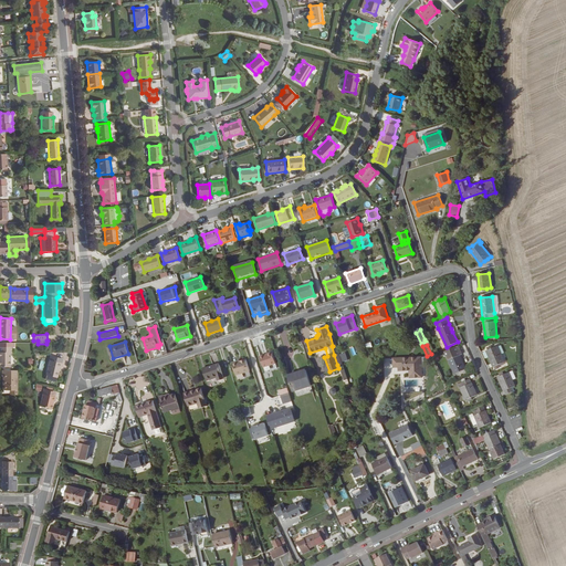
[(504,362),(498,346),(492,347),(491,345),(486,347),(488,350),(486,350),(493,367),(494,367),(498,365),(499,365),(504,363),(504,362)]
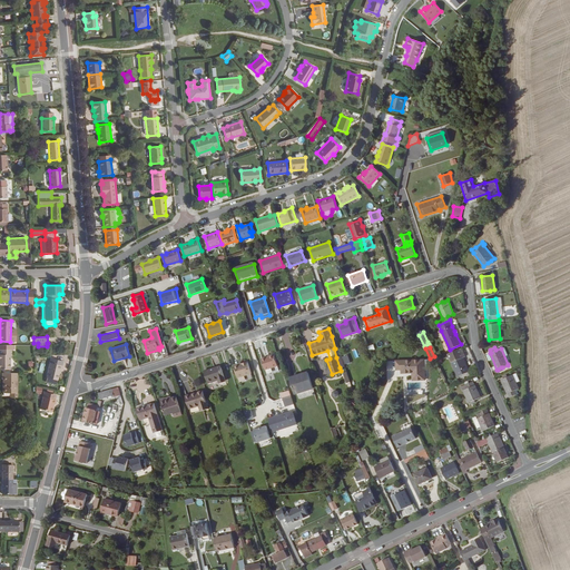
[(0,369),(10,370),(10,355),(11,355),(11,349),(0,349),(0,369)]
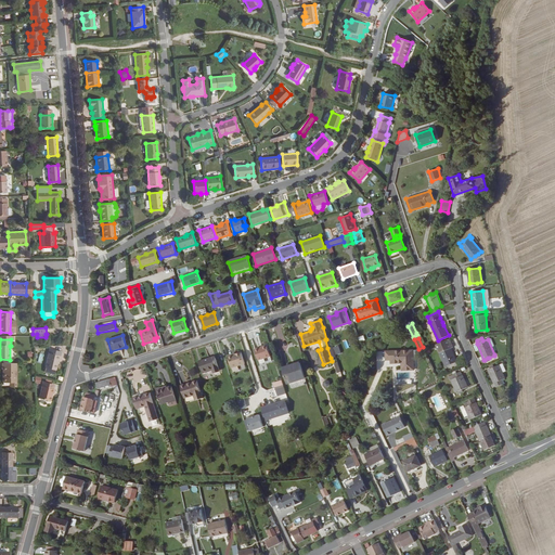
[(456,362),(451,348),(453,347),(449,339),(436,345),(439,353),(440,353),(446,366),(456,362)]
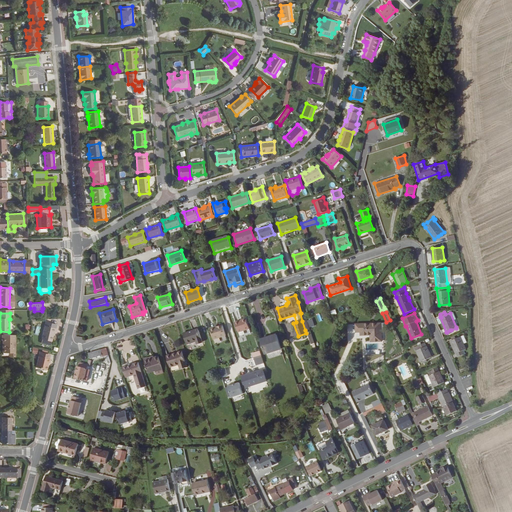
[(239,334),(250,330),(246,320),(236,323),(239,334)]
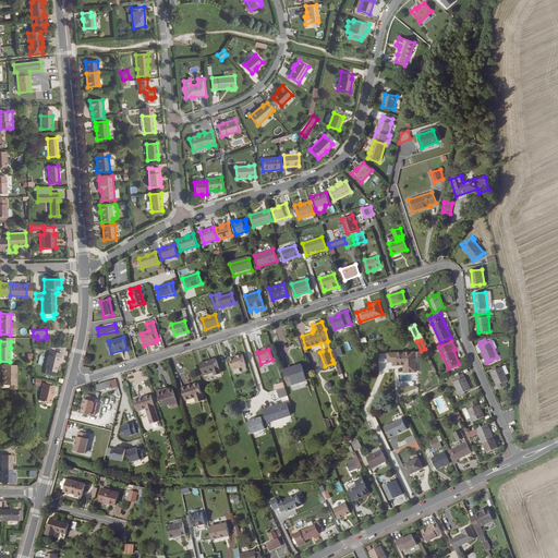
[(416,372),(416,352),(387,353),(387,362),(392,362),(392,365),(403,365),(403,373),(416,372)]
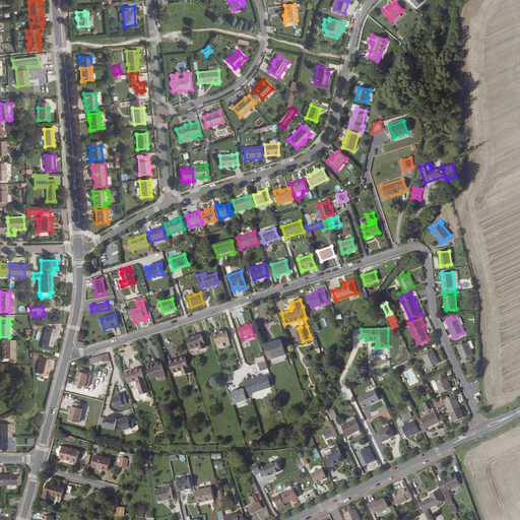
[(230,340),(226,330),(225,330),(213,334),(216,344),(230,340)]
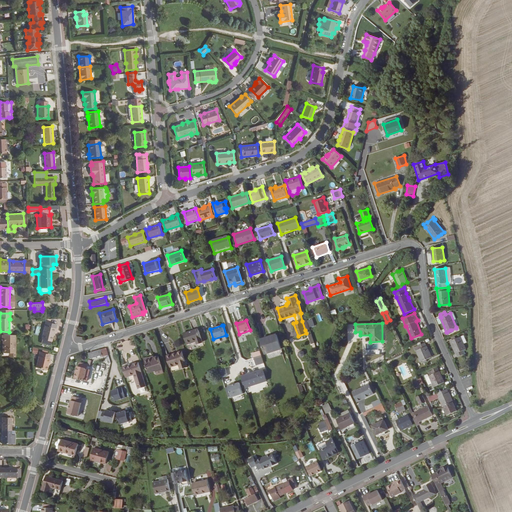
[(51,342),(54,333),(55,328),(44,326),(41,339),(42,339),(41,343),(50,346),(51,342)]
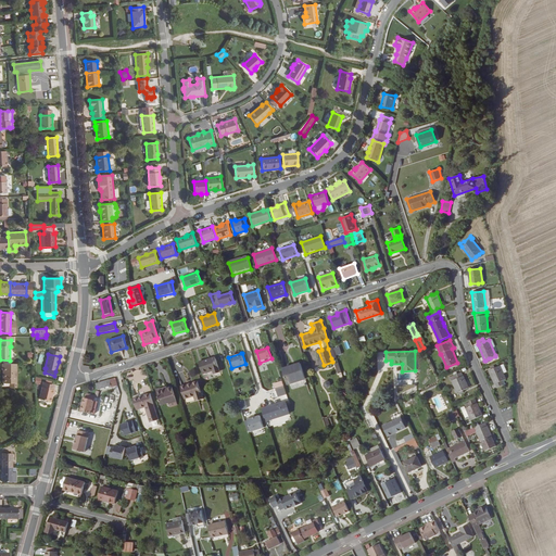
[(220,371),(215,357),(199,362),(203,374),(213,370),(214,374),(220,371)]
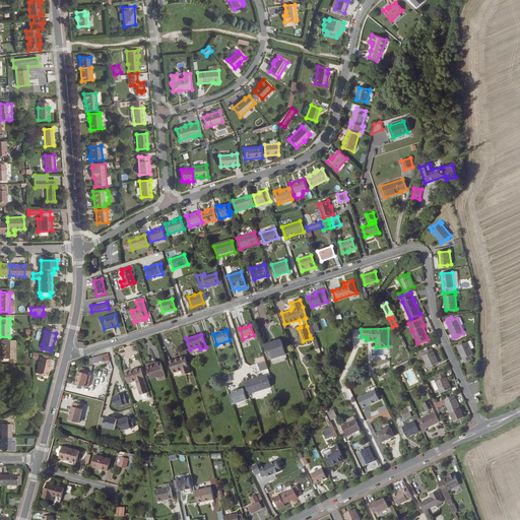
[(269,360),(286,354),(281,339),(264,344),(269,360)]
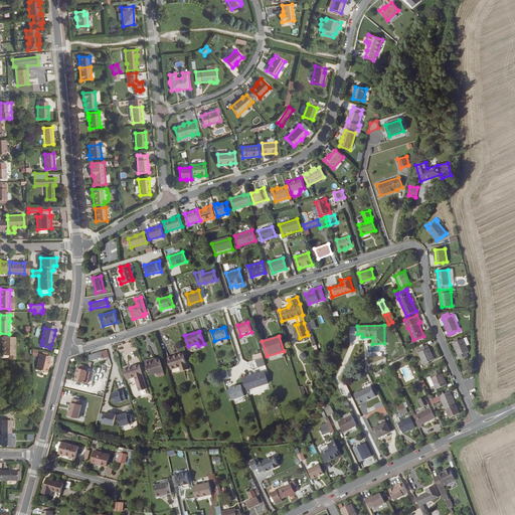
[(8,359),(15,359),(15,337),(1,337),(1,343),(2,343),(2,355),(8,355),(8,359)]
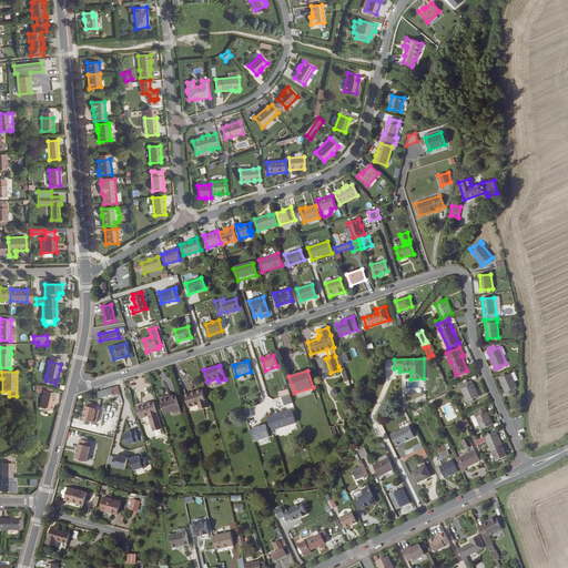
[(515,382),(510,373),(506,376),(505,374),(500,375),(501,377),(499,378),(505,393),(506,392),(508,396),(515,393),(514,389),(517,387),(515,382)]
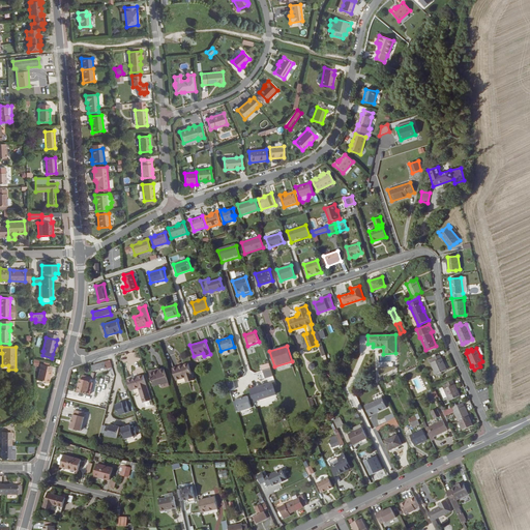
[(446,370),(438,351),(431,354),(433,358),(429,359),(430,363),(431,362),(436,374),(438,374),(441,372),(446,370)]
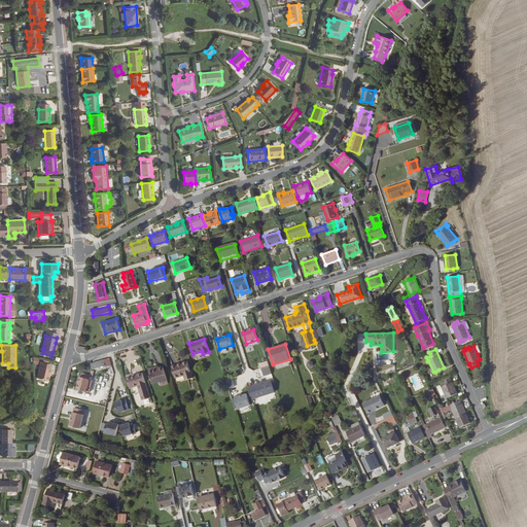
[(104,360),(104,359),(91,363),(93,369),(105,365),(106,366),(112,364),(109,358),(104,360)]
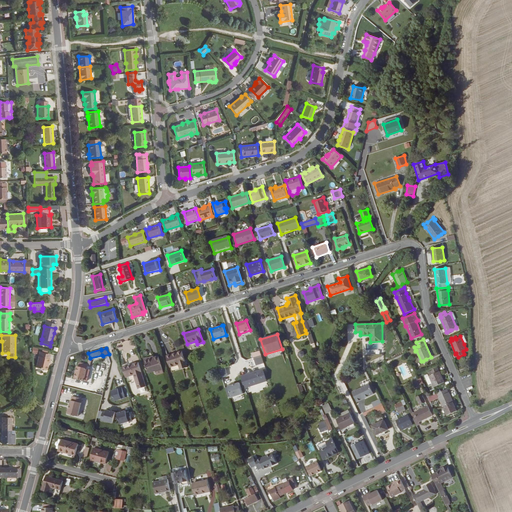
[(261,350),(253,352),(256,365),(264,363),(261,350)]
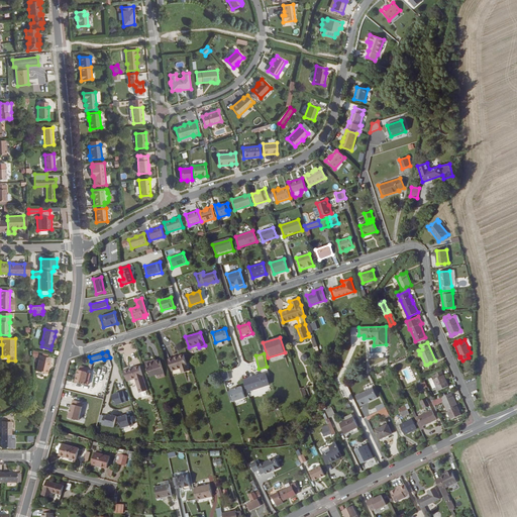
[(189,371),(184,354),(168,359),(172,371),(181,368),(182,373),(189,371)]
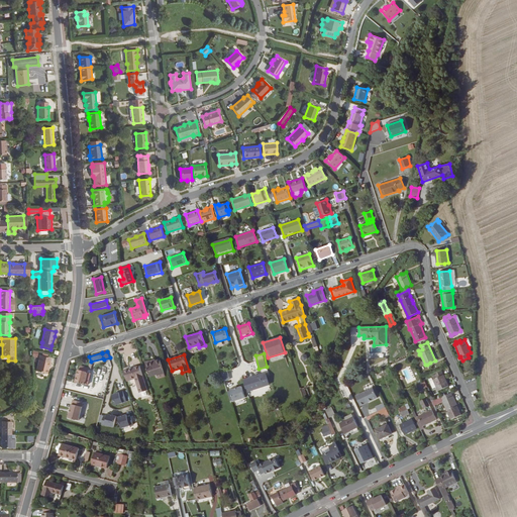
[(166,377),(160,357),(145,363),(149,377),(158,375),(159,379),(166,377)]
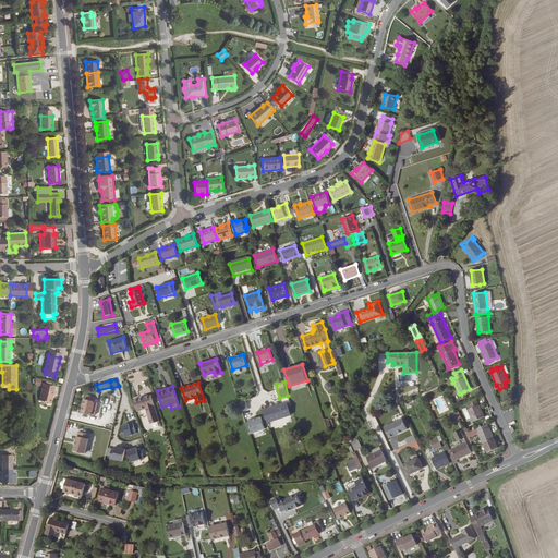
[(53,396),(55,391),(41,388),(38,400),(50,403),(52,396),(53,396)]
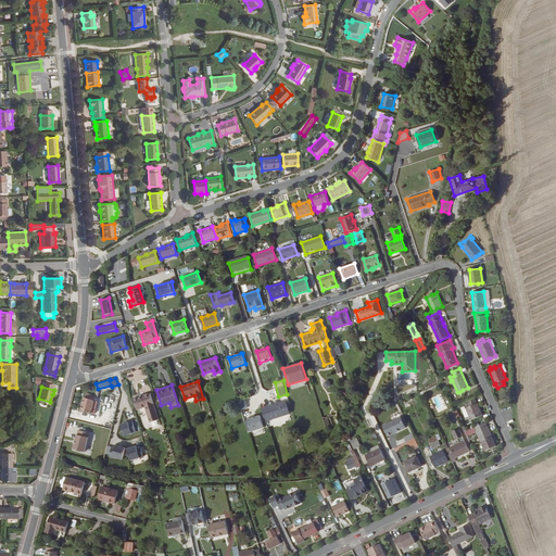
[(95,401),(96,397),(98,399),(99,391),(91,389),(90,394),(87,393),(86,397),(84,397),(80,411),(91,414),(91,413),(95,401)]
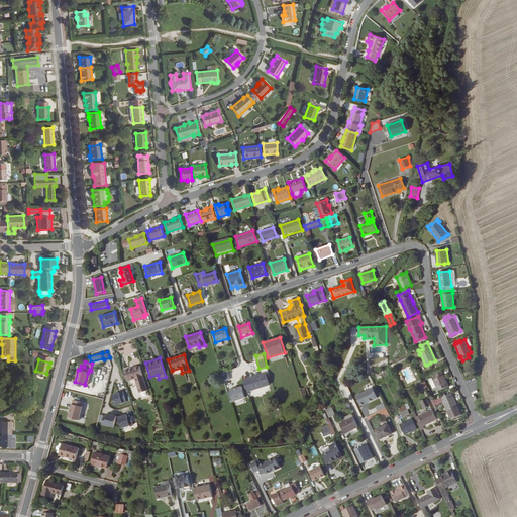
[(147,390),(142,374),(140,366),(124,371),(127,381),(135,379),(139,393),(147,390)]
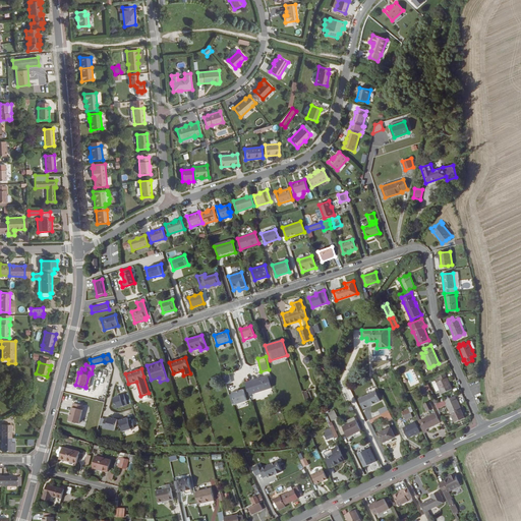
[(384,377),(390,373),(389,371),(378,377),(379,379),(381,383),(385,381),(384,377)]
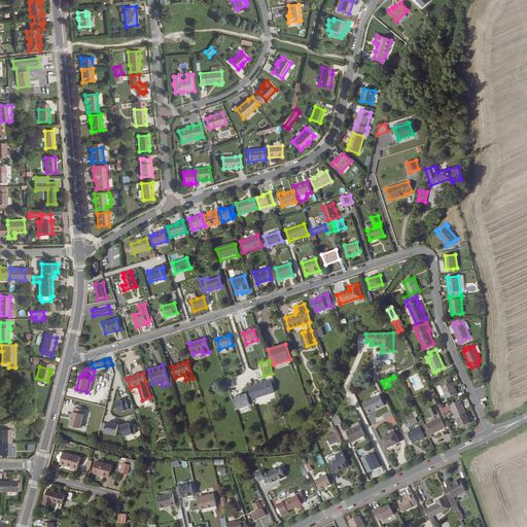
[(457,393),(452,382),(450,379),(441,383),(443,386),(442,387),(447,398),(457,393)]
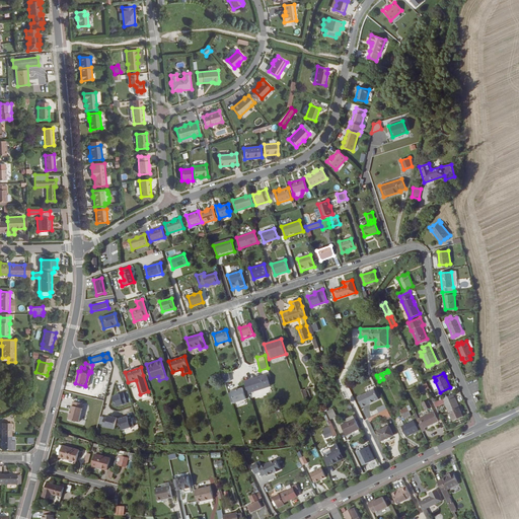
[(271,386),(267,374),(243,381),(248,393),(271,386)]
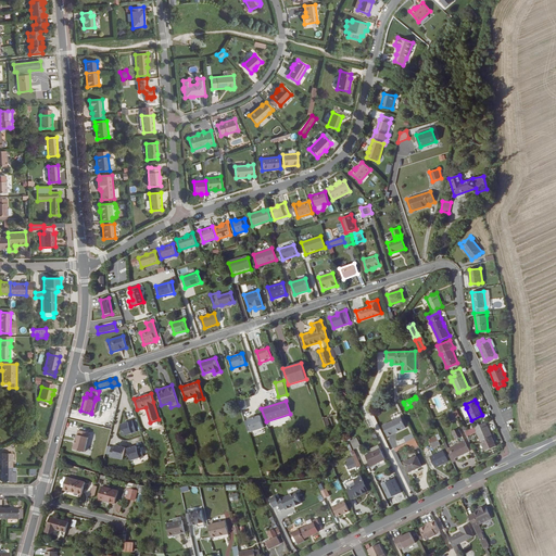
[(456,409),(447,413),(451,420),(459,417),(456,409)]
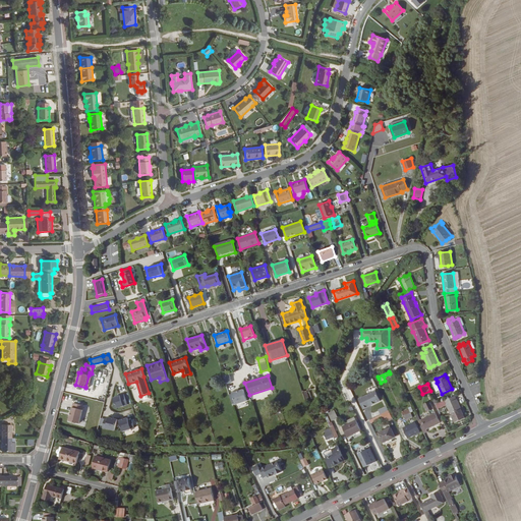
[(247,402),(243,391),(233,394),(236,405),(247,402)]
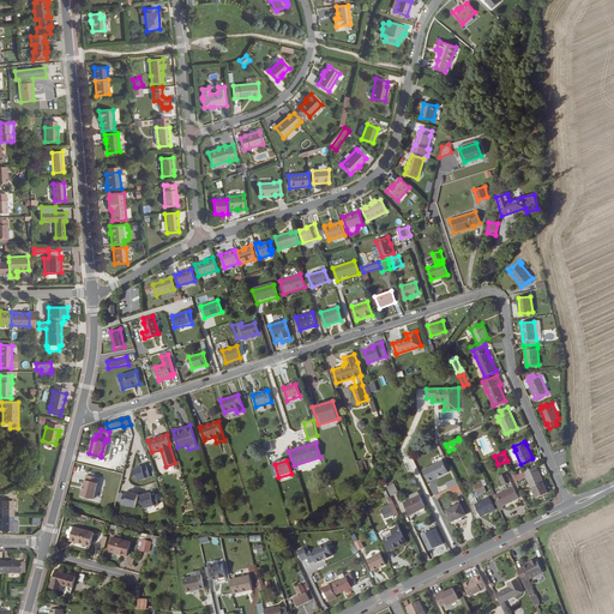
[(428,482),(449,473),(443,461),(422,470),(428,482)]
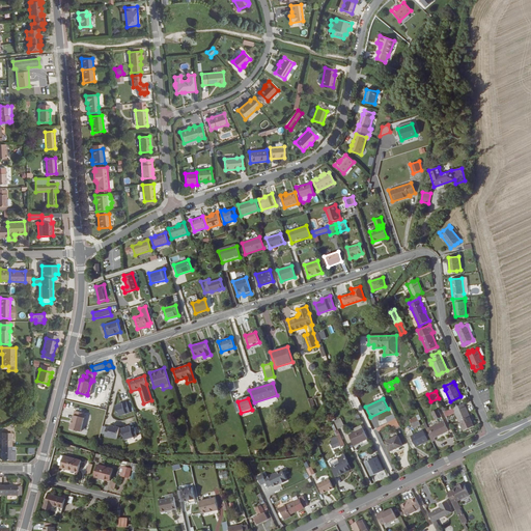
[(119,417),(130,414),(126,402),(115,406),(119,417)]
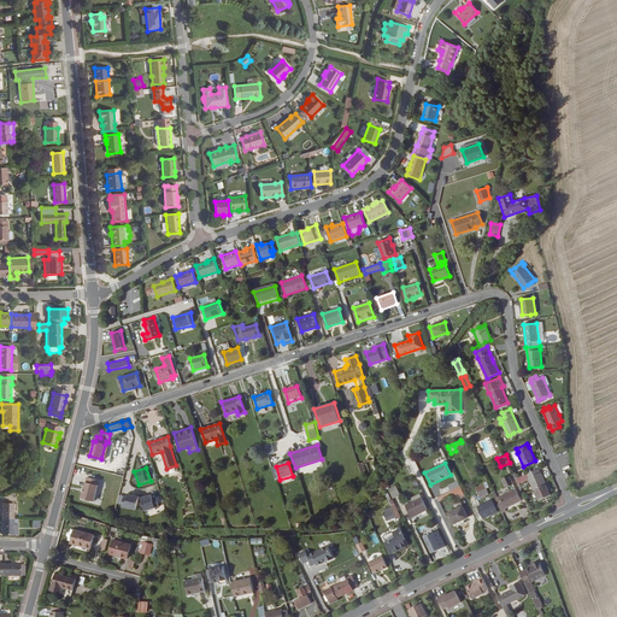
[(546,485),(541,472),(540,472),(539,469),(536,470),(529,474),(527,475),(529,479),(528,479),(534,491),(536,489),(540,487),(546,485)]
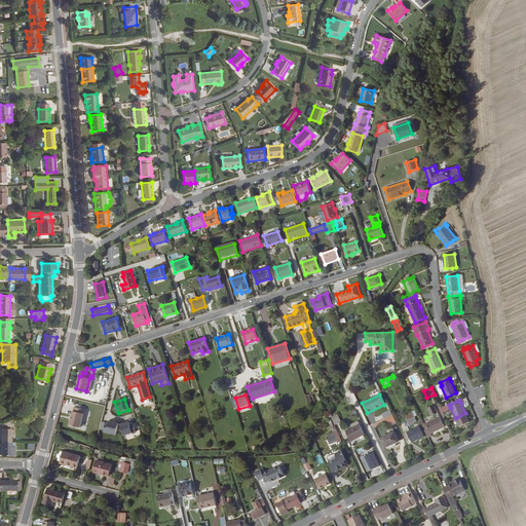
[(444,426),(440,417),(434,405),(427,408),(430,416),(433,415),(435,419),(422,425),(428,438),(431,436),(430,434),(444,426)]
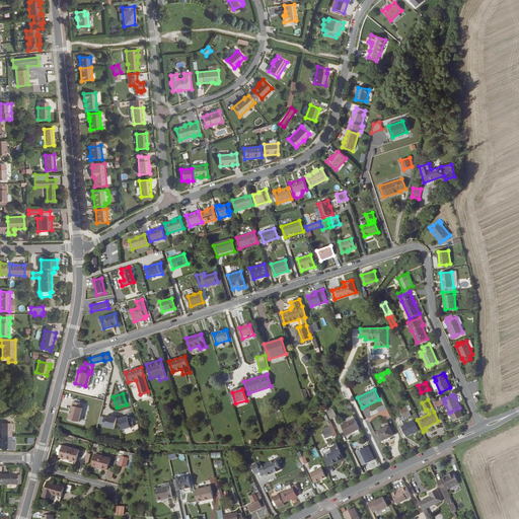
[(378,414),(367,418),(369,423),(388,416),(385,404),(376,408),(378,414)]
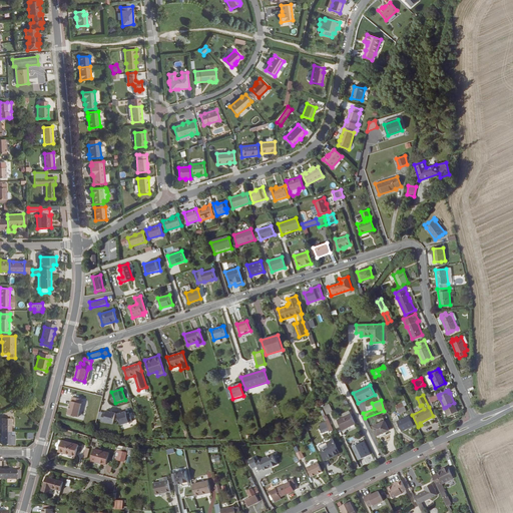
[(406,411),(404,406),(407,405),(405,400),(397,404),(397,405),(396,406),(400,414),(406,411)]
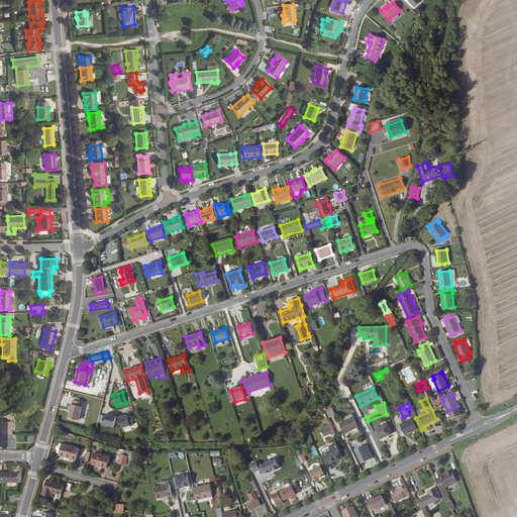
[(68,418),(79,421),(83,406),(72,404),(68,418)]
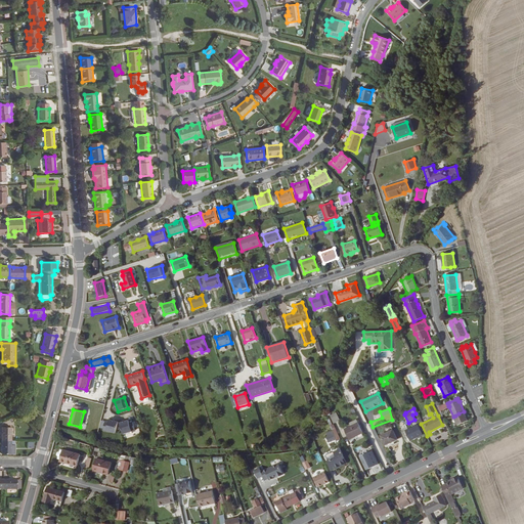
[(331,428),(335,427),(334,424),(332,425),(329,417),(330,416),(331,415),(329,411),(324,413),(328,421),(331,428)]
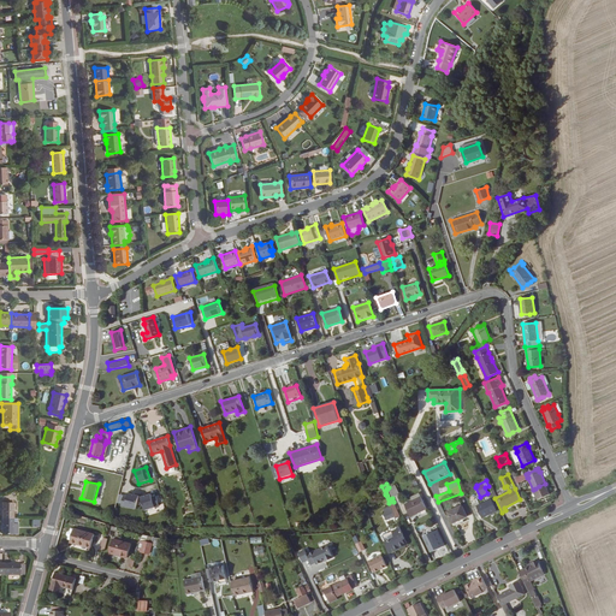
[(392,497),(400,495),(395,485),(389,487),(388,489),(392,497)]
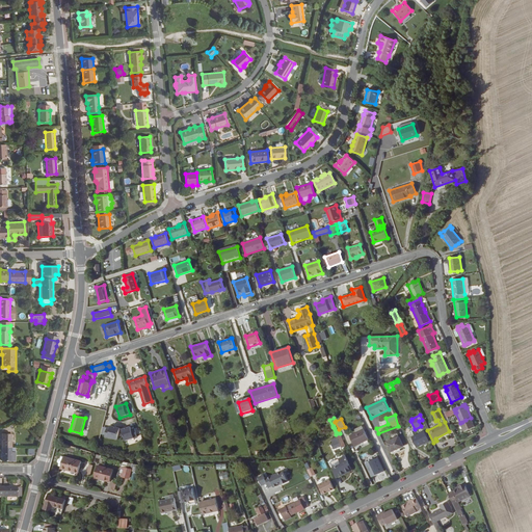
[(104,436),(117,440),(121,427),(107,424),(104,436)]
